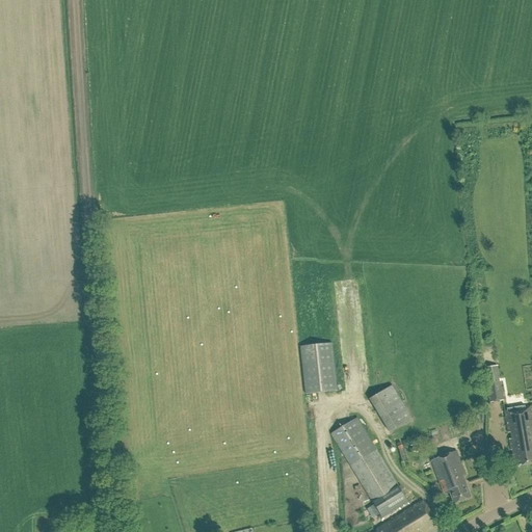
[(299,348),(304,395),(338,391),(333,344),(299,348)]
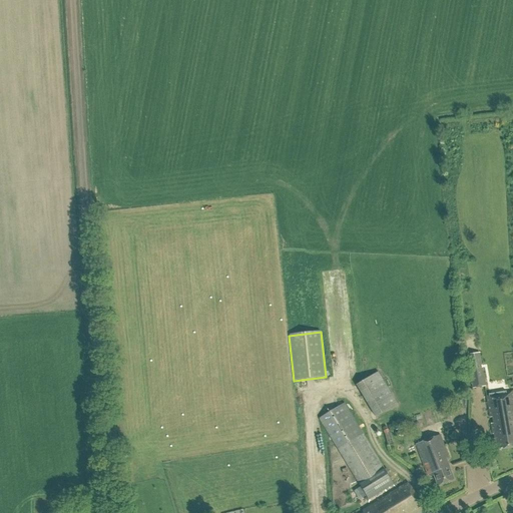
[(466,345),(467,355),(479,353),(477,343),(466,345)]
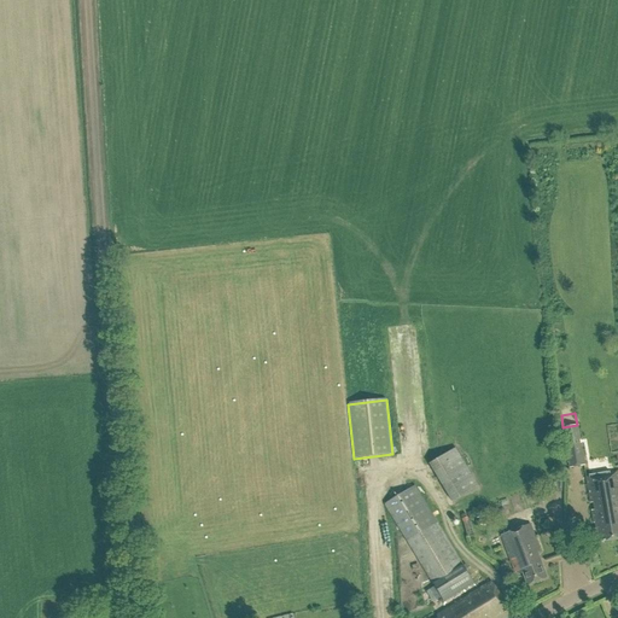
[(563,427),(569,467),(583,465),(577,425),(563,427)]
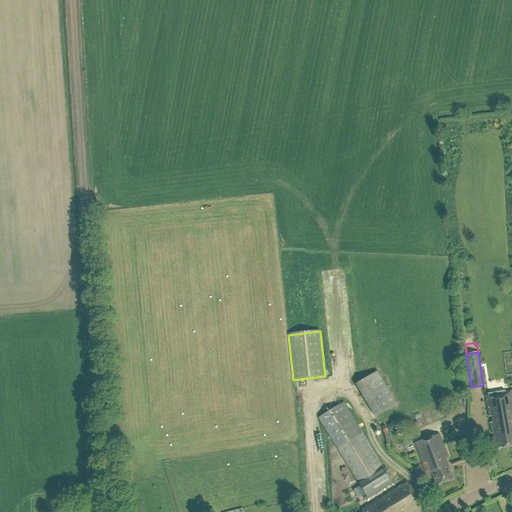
[(488,377),(498,375),(495,356),(485,358),(488,377)]
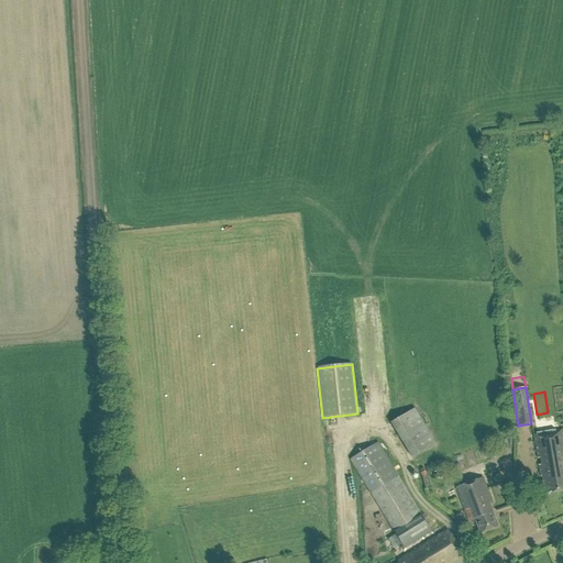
[(392,422),(414,459),(437,444),(415,409),(392,422)]
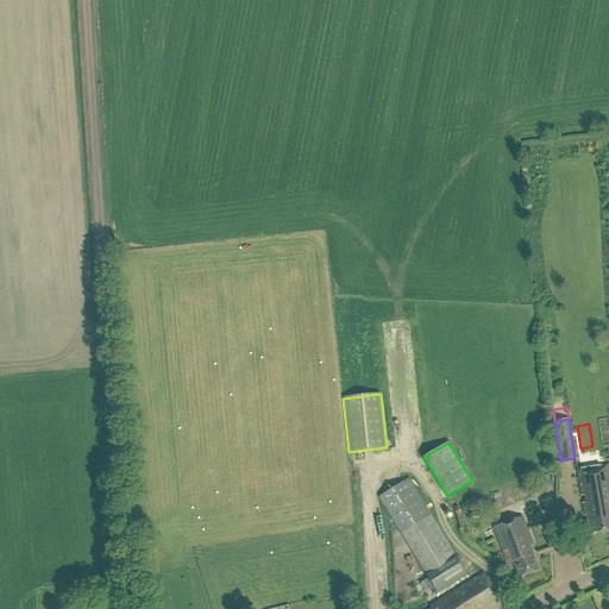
[(577,472),(582,496),(584,495),(585,503),(583,503),(586,523),(583,523),(585,534),(608,529),(608,479),(607,468),(577,472)]
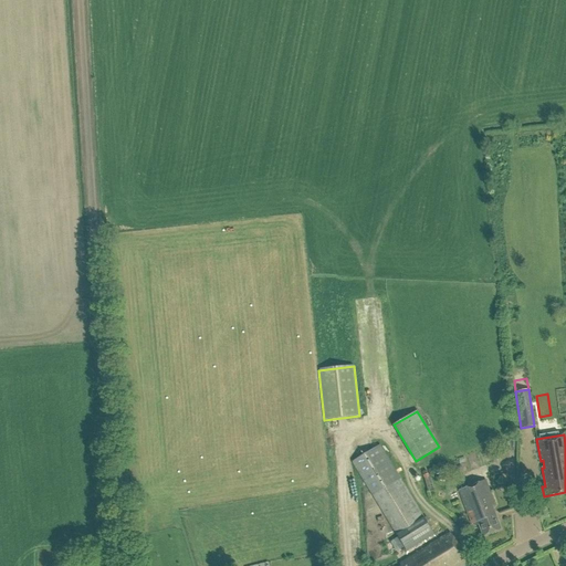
[(352,463),(407,552),(431,536),(426,527),(428,525),(379,447),(352,463)]
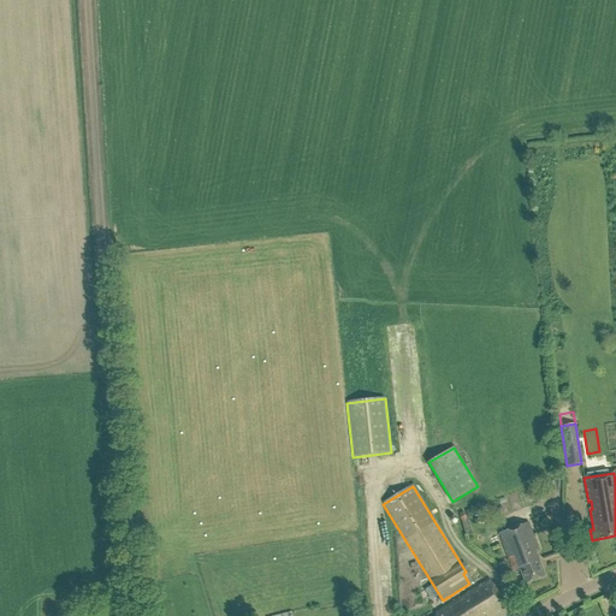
[(544,578),(535,552),(539,551),(529,525),(498,537),(513,573),(516,572),(516,574),(521,573),(525,585),(544,578)]
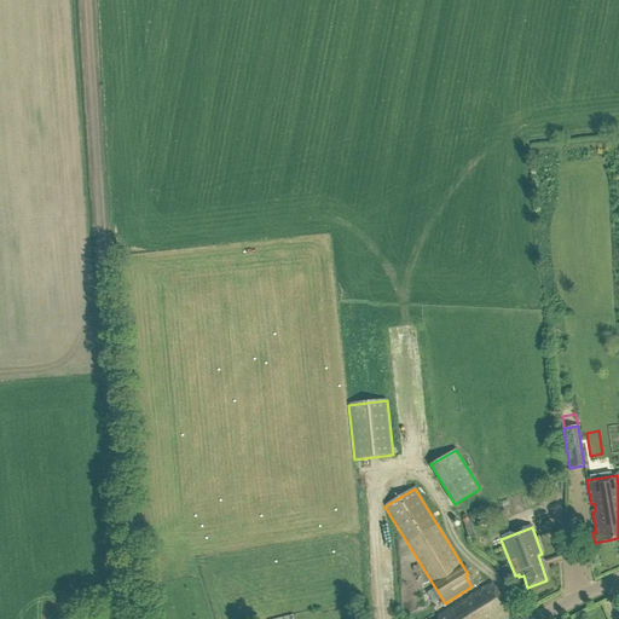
[(499,568),(502,577),(509,574),(505,566),(499,568)]
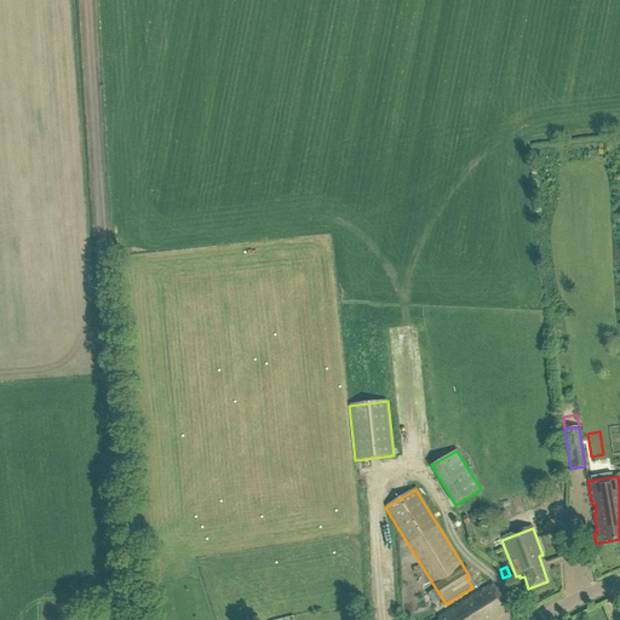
[(497,619),(510,613),(493,585),(437,618),(438,619),(497,619)]
